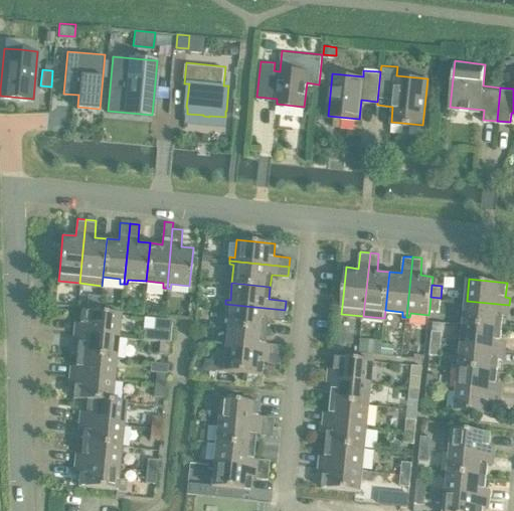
[(431,297),(430,309),(440,310),(441,298),(431,297)]
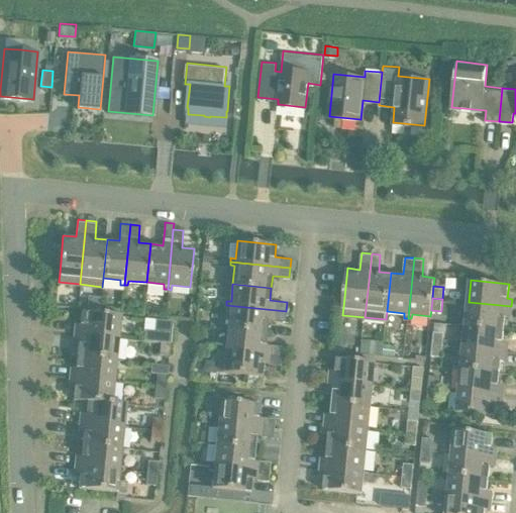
[(469,302),(466,324),(504,328),(506,314),(511,315),(511,306),(469,302)]
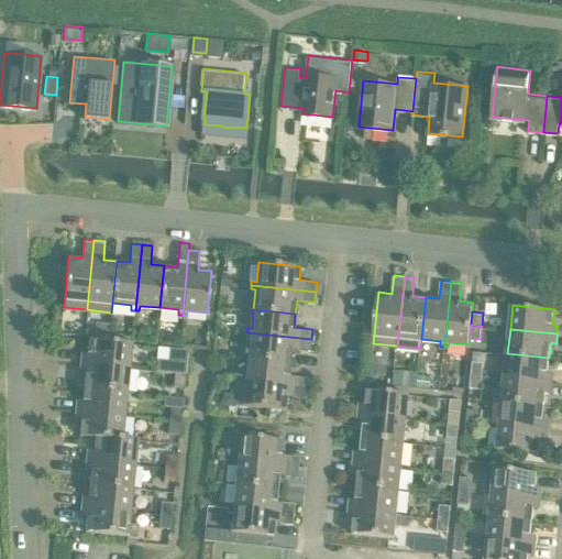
[(246,332),(245,336),(251,337),(249,357),(290,361),(291,348),(310,349),(311,339),(246,332)]
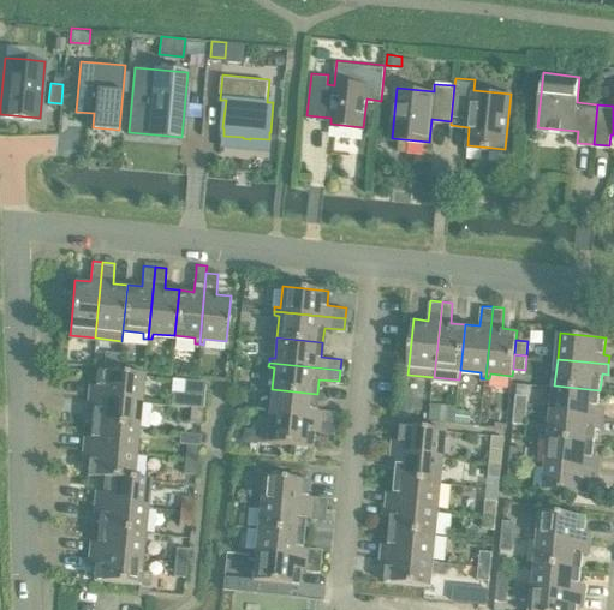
[(90,384),(89,394),(141,400),(143,374),(97,369),(96,386),(90,384)]
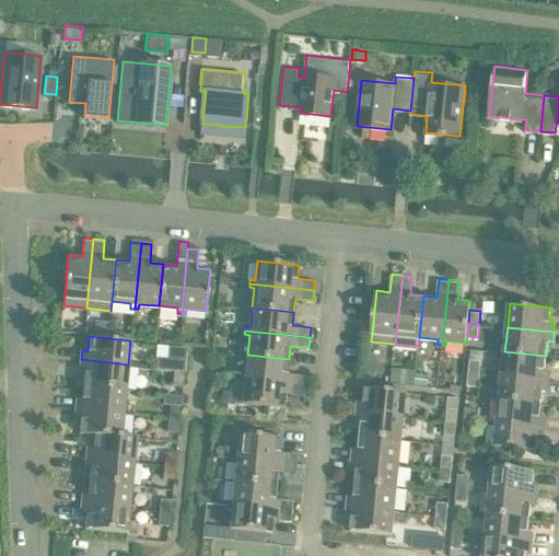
[(156,367),(173,369),(184,370),(187,346),(169,344),(167,356),(158,356),(156,367)]
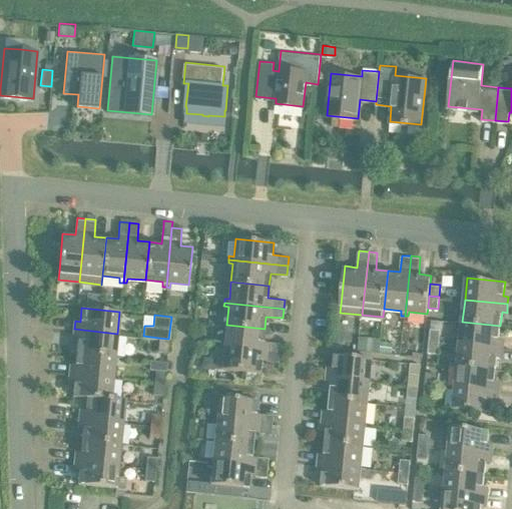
[(462,322),(460,344),(503,348),(504,340),(499,339),(500,326),(462,322)]
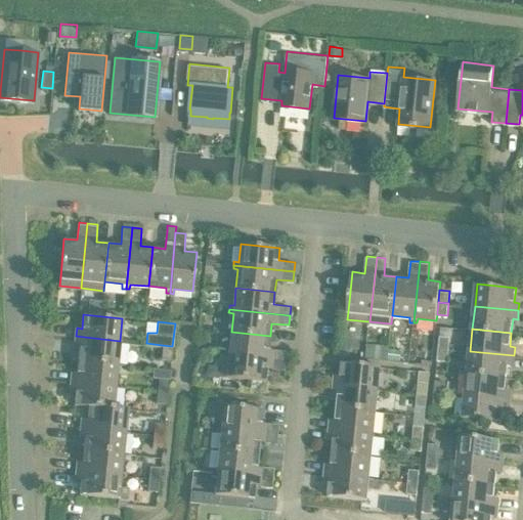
[(225,349),(224,353),(286,359),(287,350),(269,348),(270,336),(231,332),(229,349),(225,349)]
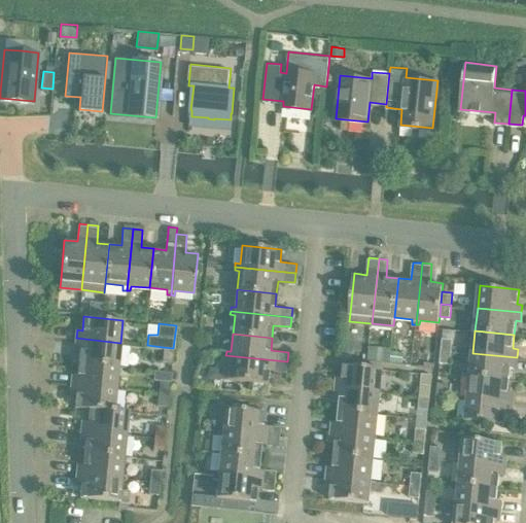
[(443,337),(442,350),(451,351),(453,338),(443,337)]
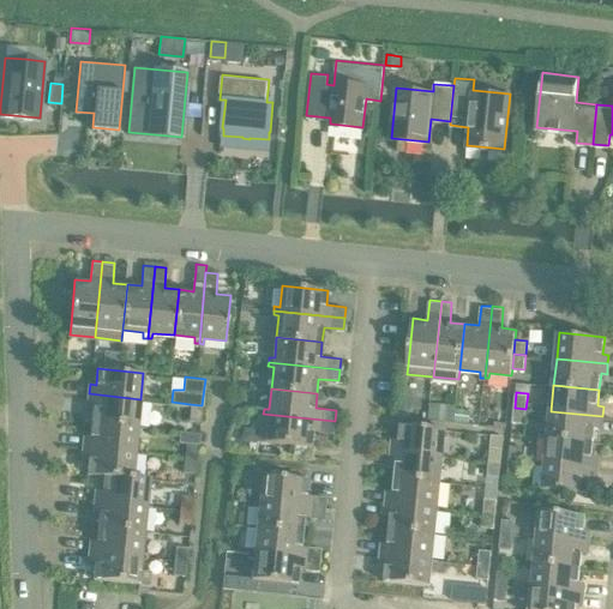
[(94,404),(92,421),(138,426),(140,399),(89,393),(88,403),(94,404)]
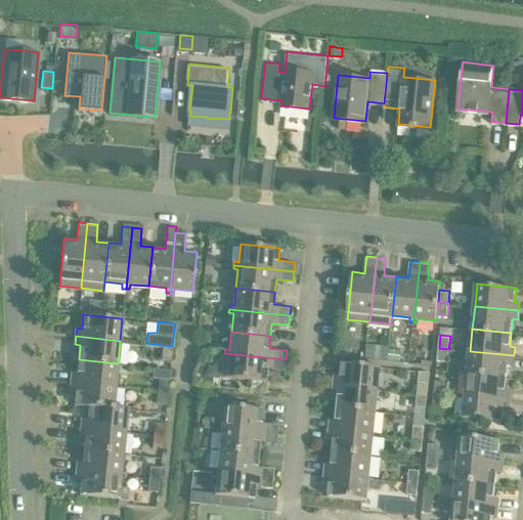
[(341,343),(341,353),(351,354),(351,344),(341,343)]
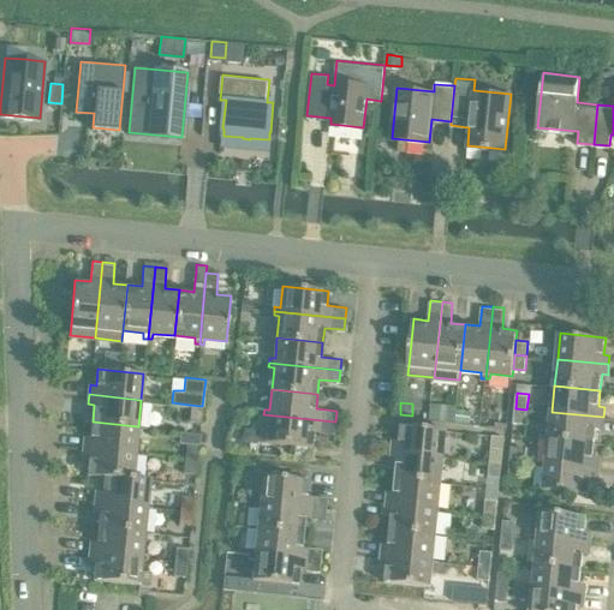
[(189,419),(201,420),(202,406),(190,405),(189,419)]
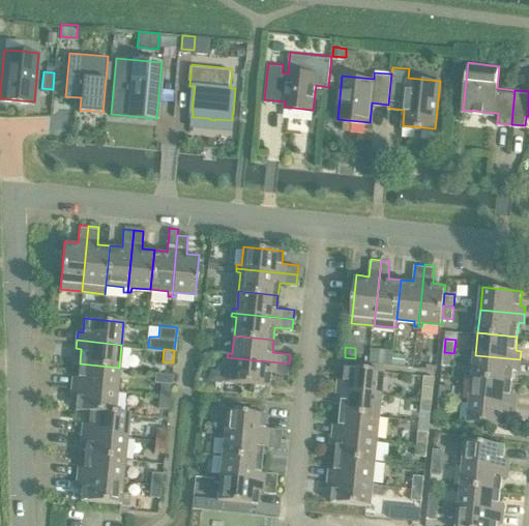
[(372,349),(371,359),(384,361),(385,350),(372,349)]
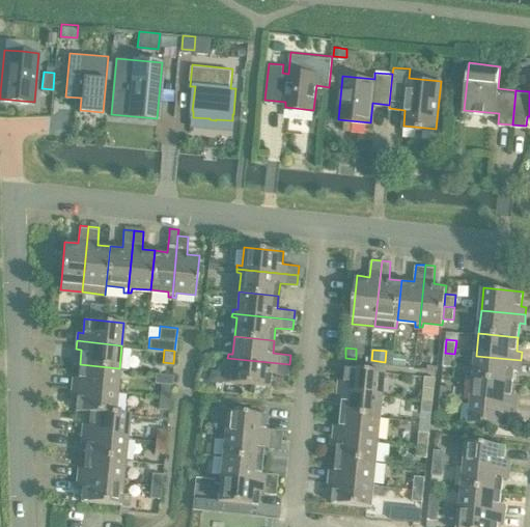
[(395,352),(394,362),(406,364),(407,354),(395,352)]
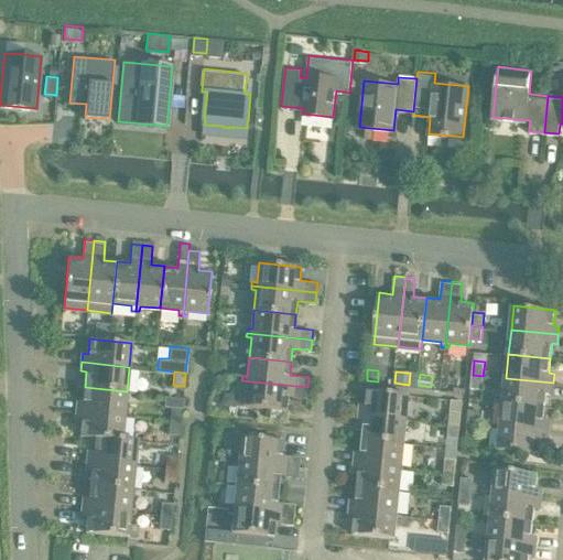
[(473,375),(472,387),(482,388),(483,376),(473,375)]
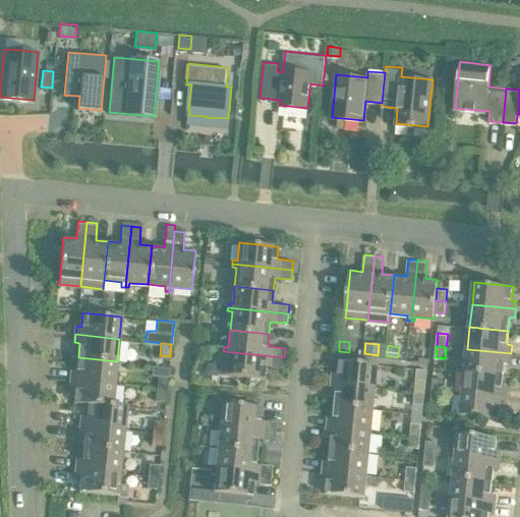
[(467,349),(465,370),(504,374),(505,360),(510,360),(511,353),(467,349)]
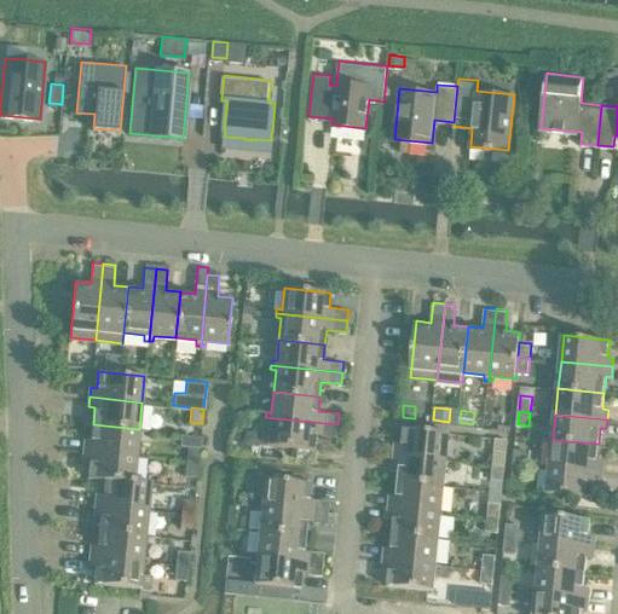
[(261,417),(259,442),(269,444),(315,449),(316,434),(336,435),(338,424),(265,417),(261,417)]
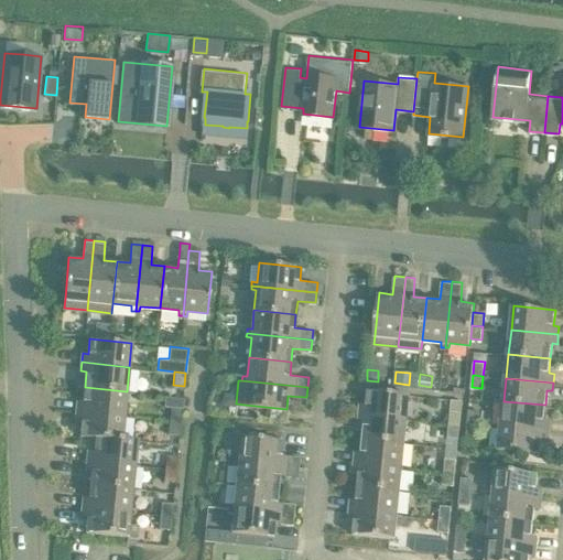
[(77,400),(76,409),(125,415),(127,391),(85,387),(84,401),(77,400)]
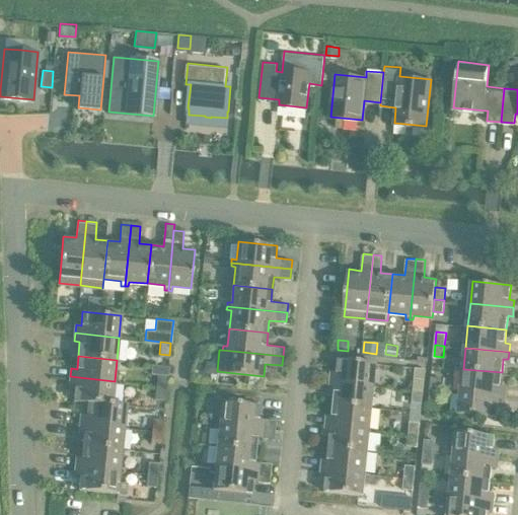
[(331,372),(331,380),(375,384),(377,362),(339,358),(337,372),(331,372)]
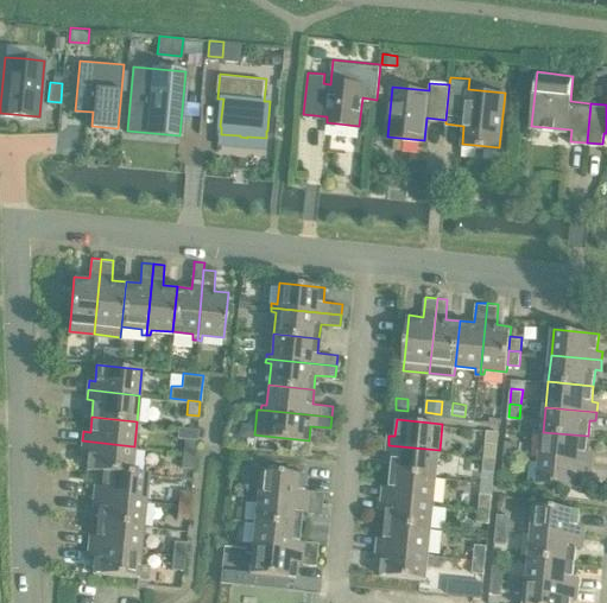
[(178,425),(177,437),(184,437),(183,451),(195,452),(196,440),(196,438),(197,427),(178,425)]
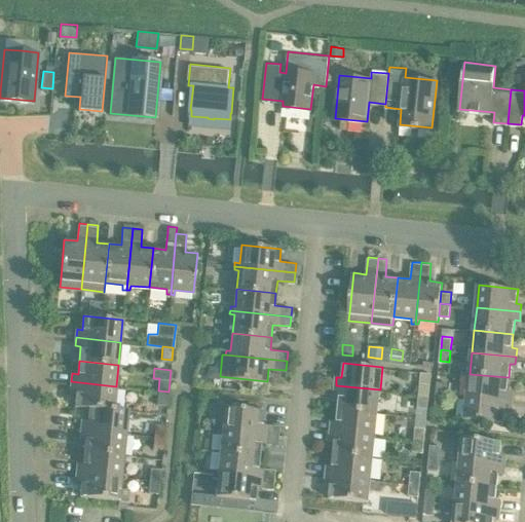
[(470,374),(467,397),(512,401),(513,393),(507,392),(509,377),(470,374)]
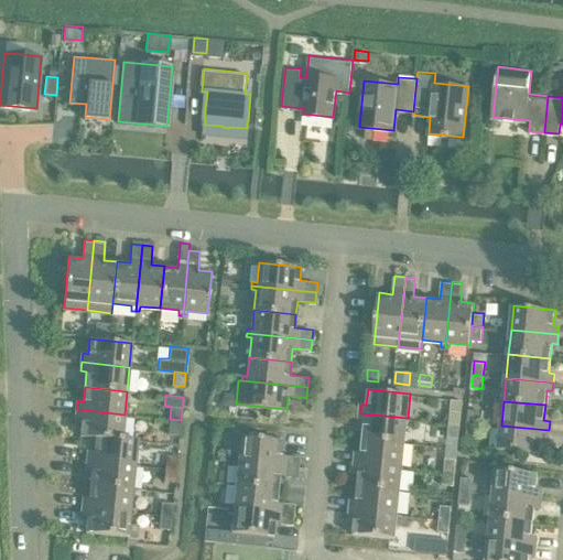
[(469,408),(467,422),(478,423),(479,409),(469,408)]
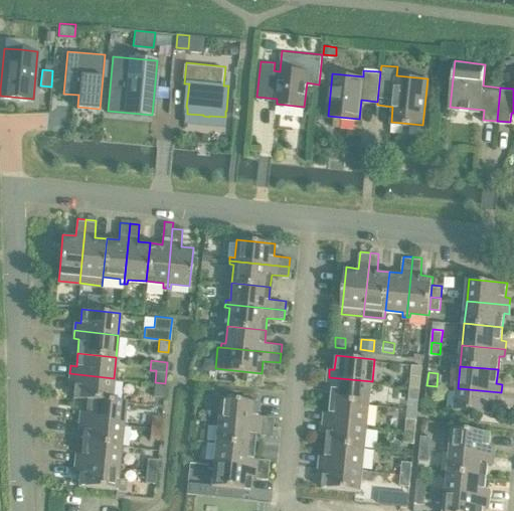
[(72,396),(87,397),(111,399),(112,399),(114,378),(69,373),(69,381),(74,382),(72,396)]
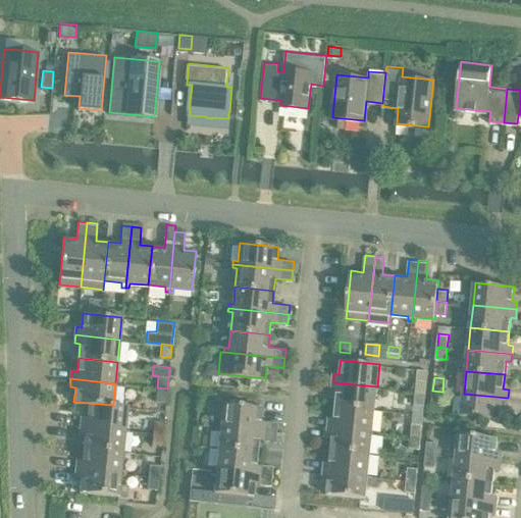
[(417,378),(416,391),(426,392),(427,379),(417,378)]
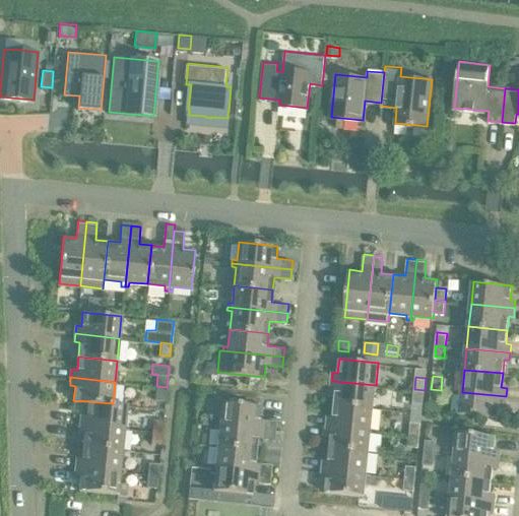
[(336,389),(335,403),(373,407),(376,385),(332,381),(331,388),(336,389)]
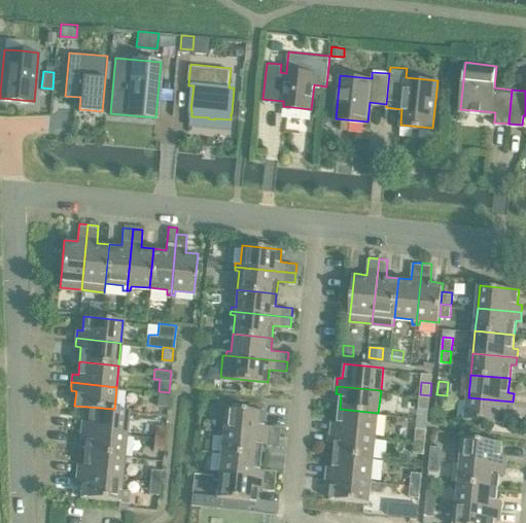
[(159,391),(158,404),(168,405),(169,392),(159,391)]
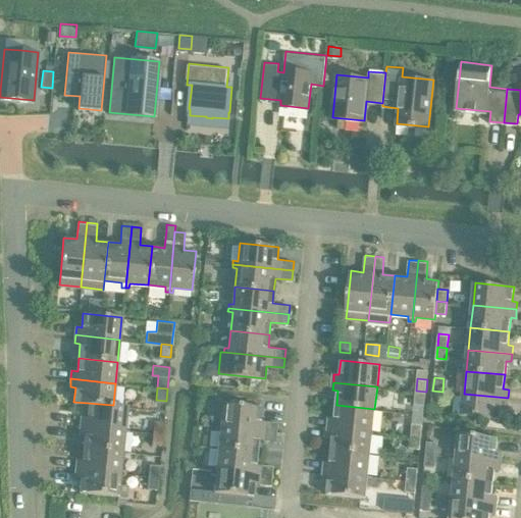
[(415,403),(424,404),(426,392),(416,391),(415,403)]
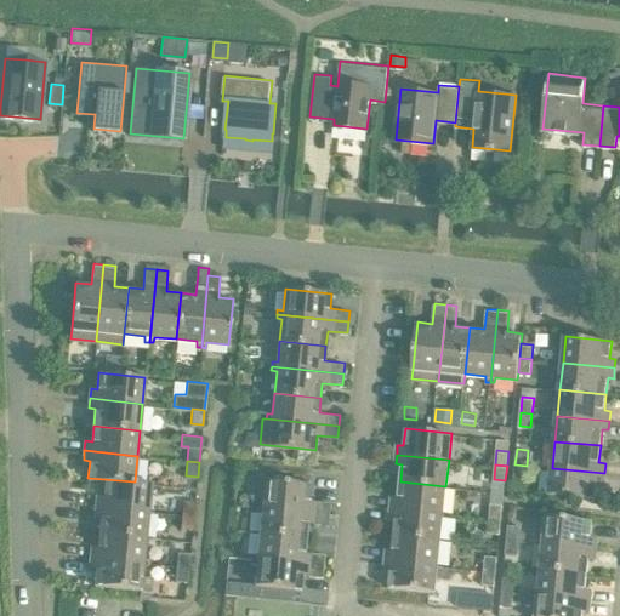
[(515,465),(513,478),(525,479),(527,466),(515,465)]
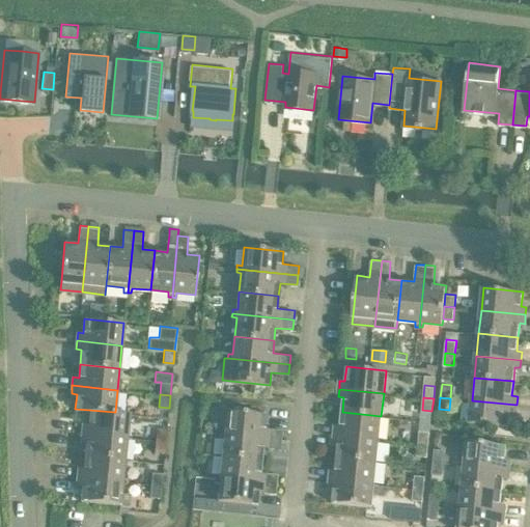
[(470,422),(508,426),(510,412),(515,412),(517,405),(472,400),(470,422)]
